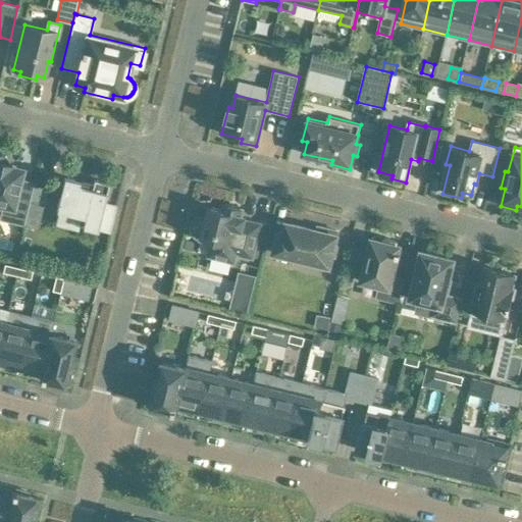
[(22,169),(20,168),(11,166),(11,164),(8,163),(9,162),(8,160),(8,159),(7,158),(6,157),(5,156),(4,155),(3,155),(1,155),(0,154),(0,204),(2,205),(0,213),(0,219),(23,225),(34,181),(20,178),(21,173),(21,170),(22,169)]
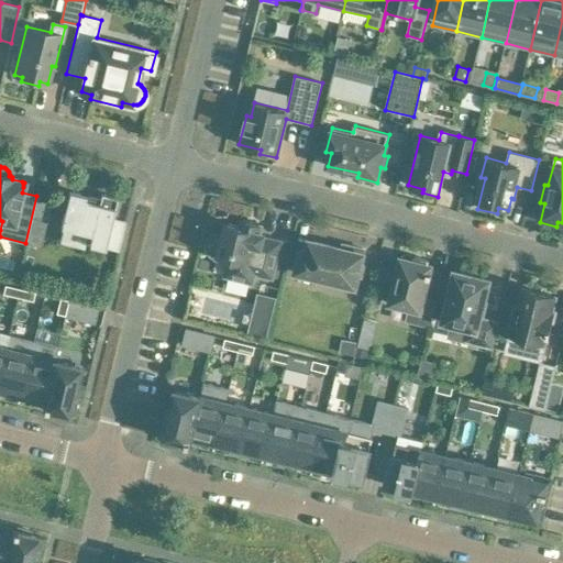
[(101,194),(100,199),(69,191),(61,228),(91,235),(88,245),(105,250),(105,247),(118,251),(125,221),(112,218),(118,198),(101,194)]
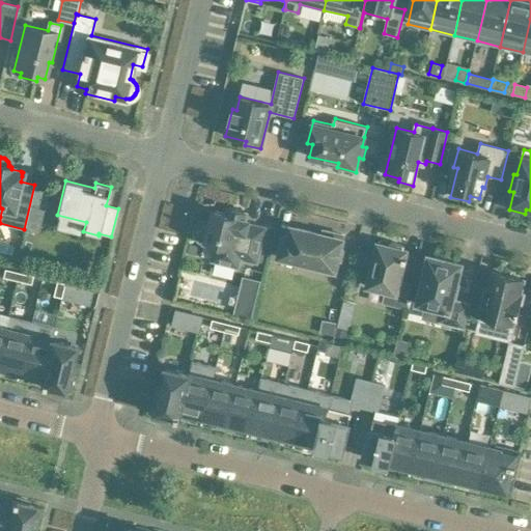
[(29,206),(24,229),(33,231),(38,208),(29,206)]
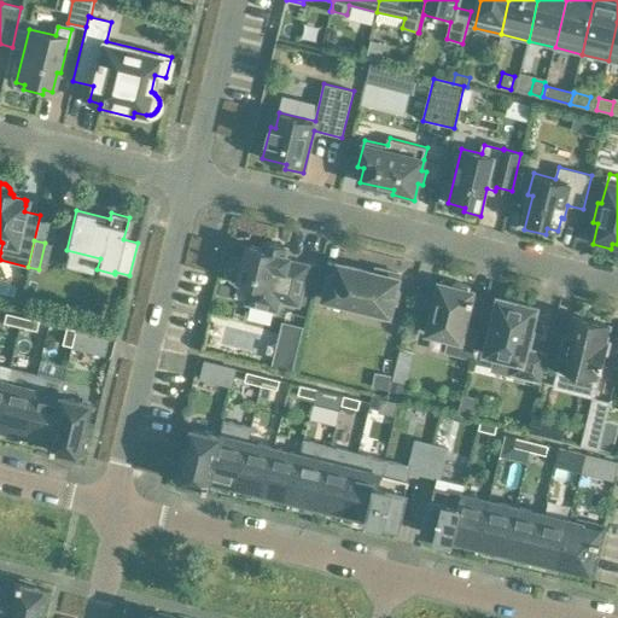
[(228,267),(228,269),(228,270),(228,272),(228,273),(228,274),(229,275),(229,277),(231,278),(232,279),(233,280),(234,281),(237,281),(252,285),(249,302),(278,309),(280,299),(298,304),(308,266),(289,262),(290,257),(285,256),(287,246),(267,242),(264,249),(249,245),(245,258),(243,258),(242,258),(239,258),(237,258),(234,260),(232,261),(232,262),(231,262),(229,263),(228,266),(228,267)]
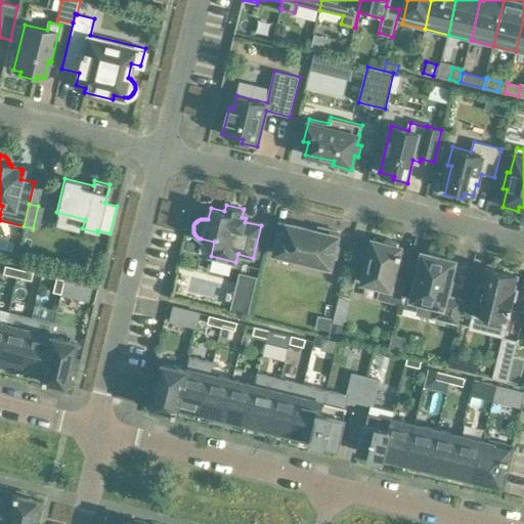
[(288,224),(286,234),(280,233),(277,247),(275,254),(331,267),(333,257),(337,258),(339,248),(336,247),(339,232),(319,227),(318,231),(288,224)]
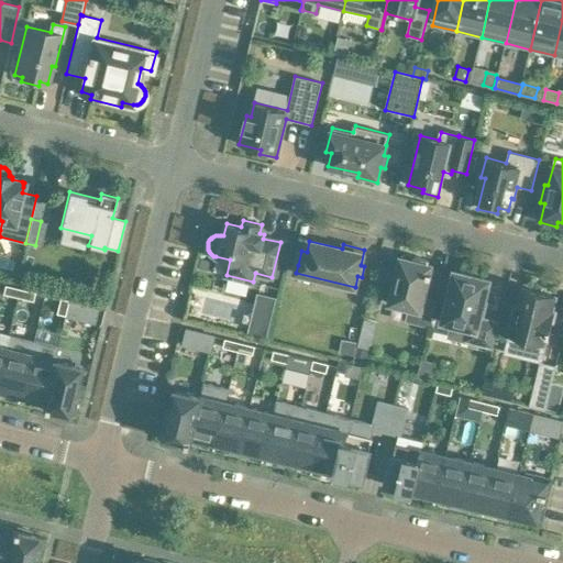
[(390,304),(409,308),(406,321),(430,327),(435,301),(423,298),(429,276),(431,276),(432,273),(430,272),(431,266),(428,265),(429,261),(414,257),(412,262),(401,258),(399,265),(390,304)]
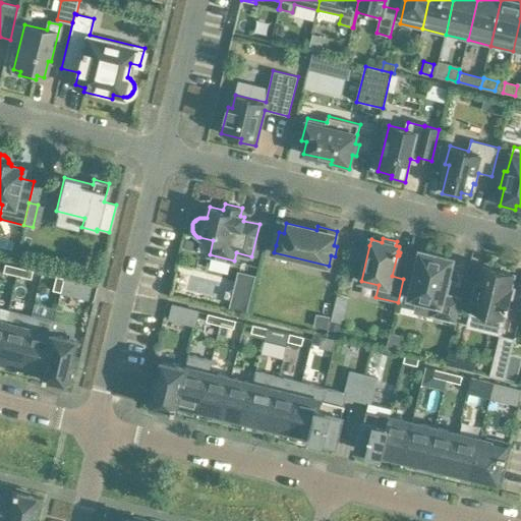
[(409,298),(432,303),(429,315),(456,322),(461,298),(447,295),(448,288),(446,287),(453,259),(420,251),(409,298)]
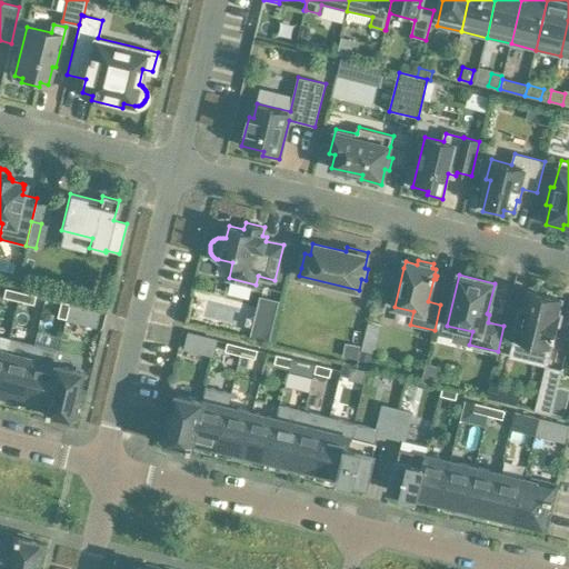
[(18,300),(20,291),(5,288),(2,297),(18,300)]
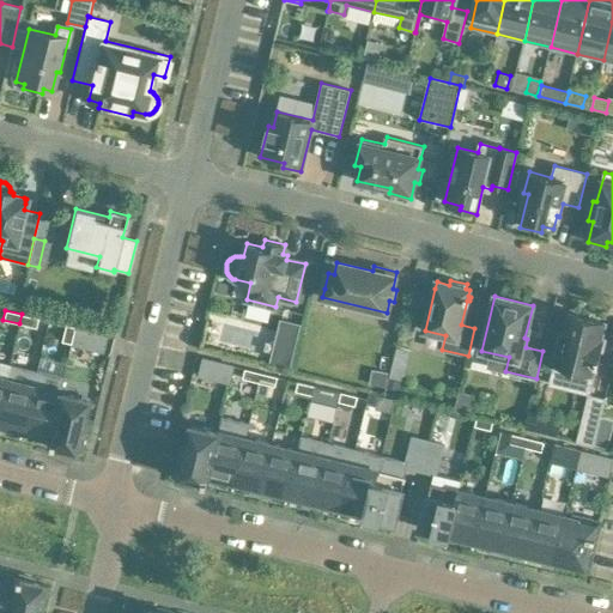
[(37,319),(22,314),(19,323),(36,328),(37,319)]
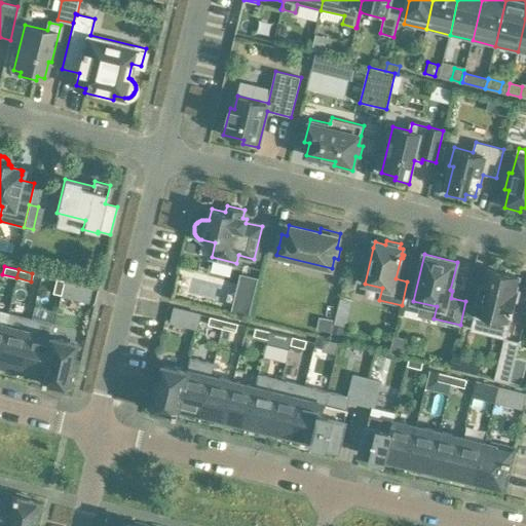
[(481,285),(477,302),(480,303),(477,315),(508,323),(509,317),(512,318),(518,293),(516,292),(519,277),(488,269),(484,286),(481,285)]
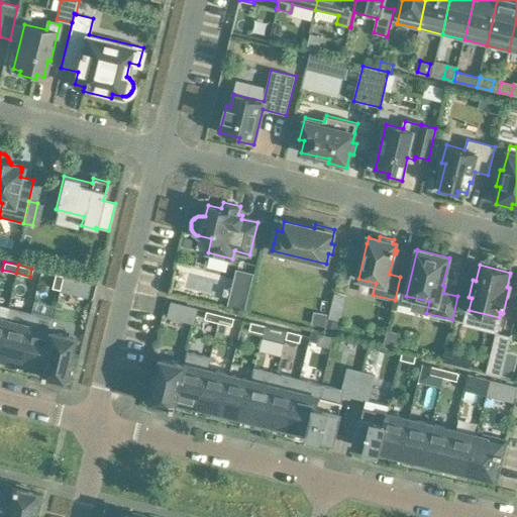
[(230,300),(248,304),(255,272),(237,268),(230,300)]
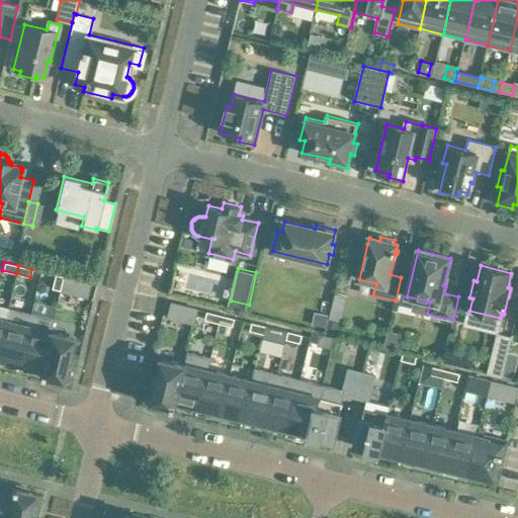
[(63,276),(55,274),(52,288),(60,290),(63,276)]
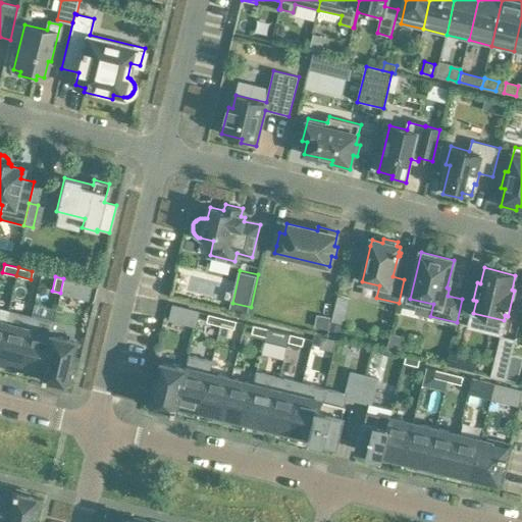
[(87,300),(90,285),(64,278),(61,293),(87,300)]
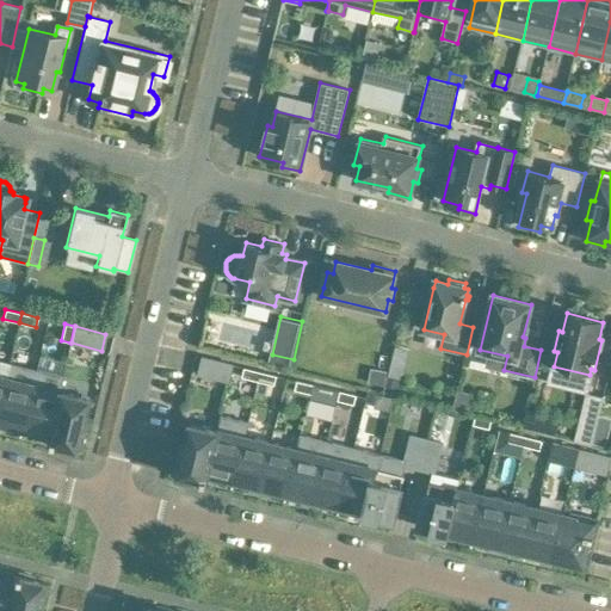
[(229,382),(233,365),(203,358),(199,374),(199,375),(229,382)]
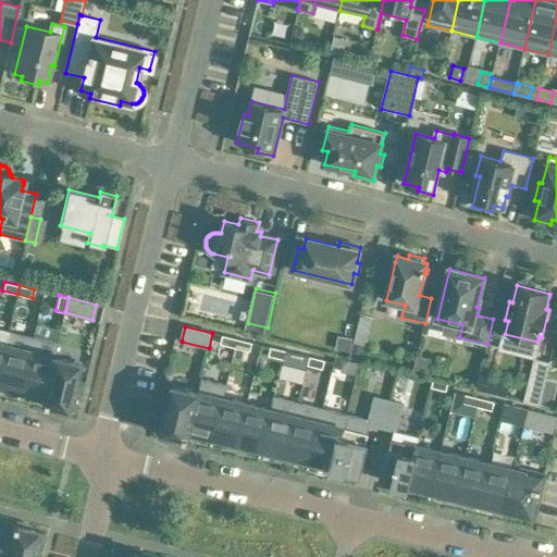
[(3,387),(19,392),(33,338),(8,332),(4,345),(5,345),(0,364),(0,392),(2,393),(3,392),(2,392),(3,387)]
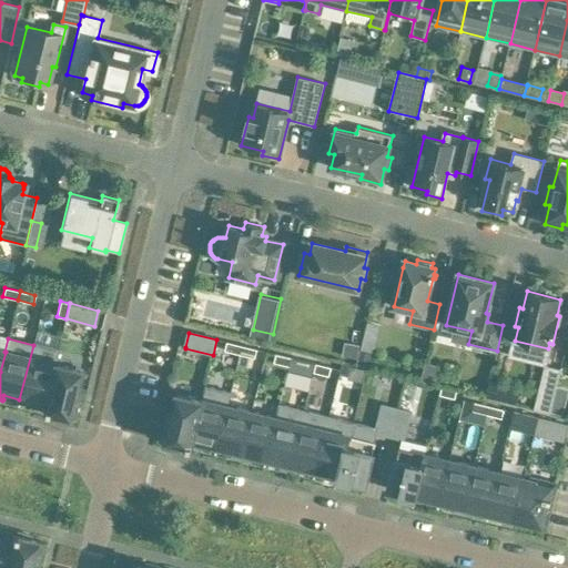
[(225,351),(240,354),(242,346),(227,342),(225,351)]
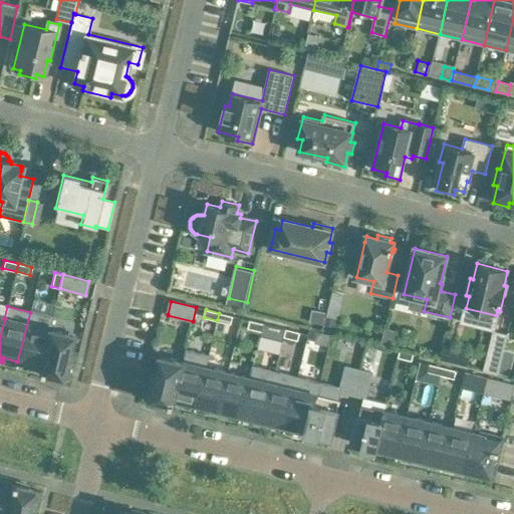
[(312,309),(310,321),(322,323),(324,311),(312,309)]
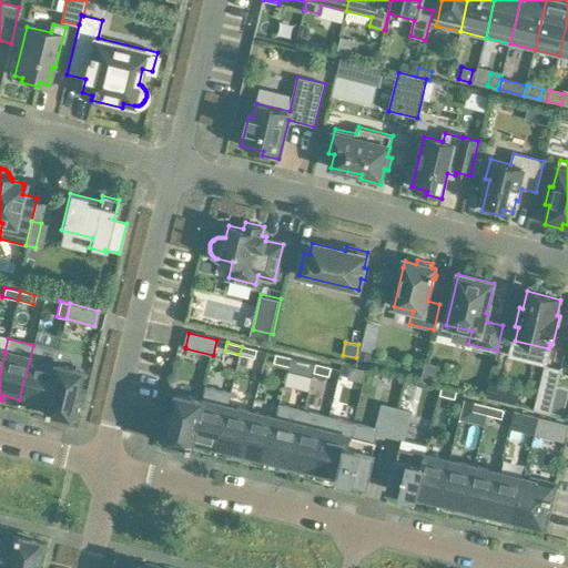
[(33,409),(43,412),(56,364),(59,351),(33,345),(19,399),(36,403),(34,407),(33,409)]
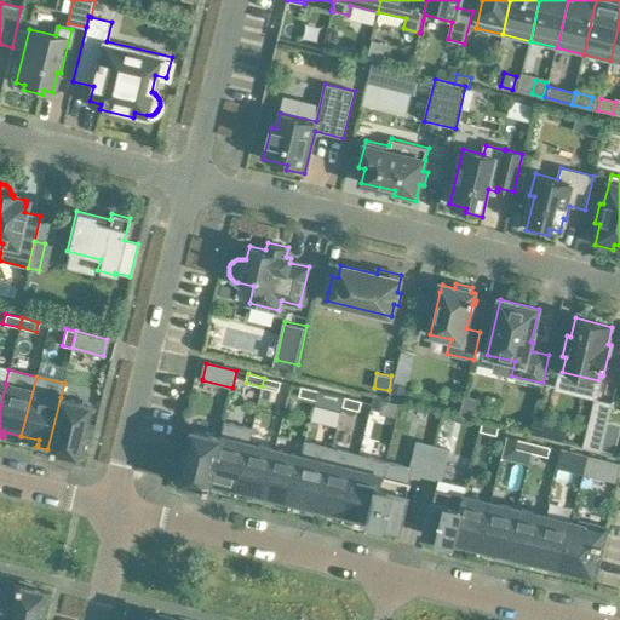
[(281,382),(264,378),(262,386),(279,391),(281,382)]
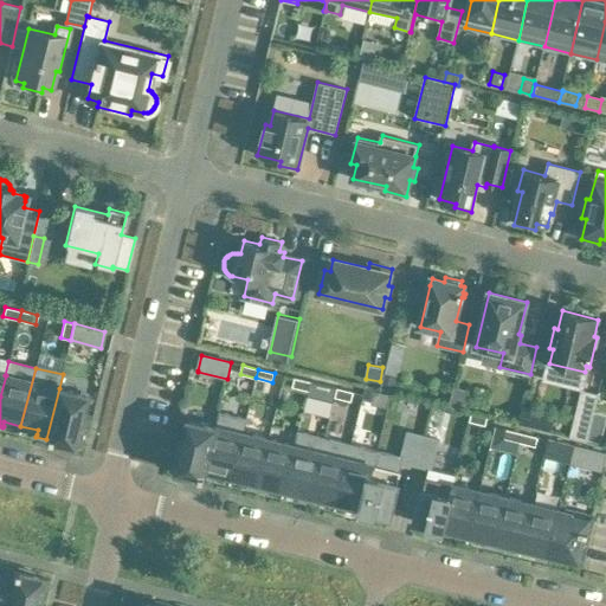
[(386,375),(381,389),(391,392),(394,378),(386,375)]
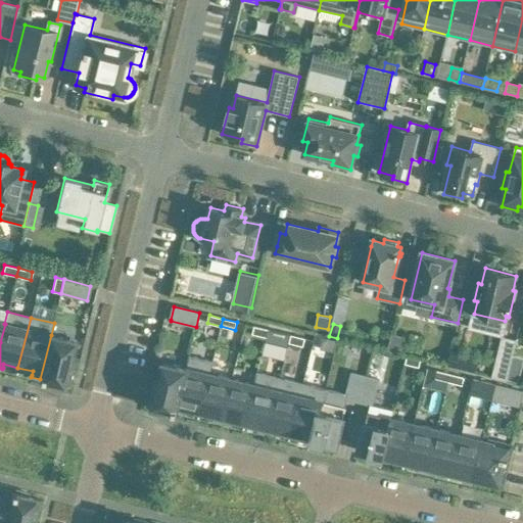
[(252,334),(267,337),(269,329),(254,326),(252,334)]
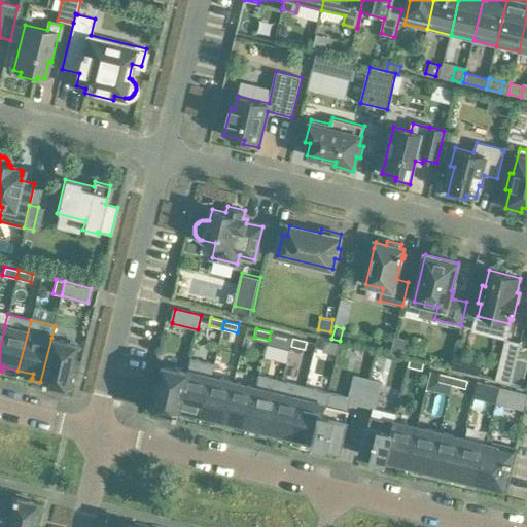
[(284,336),(271,331),(269,340),(282,344),(284,336)]
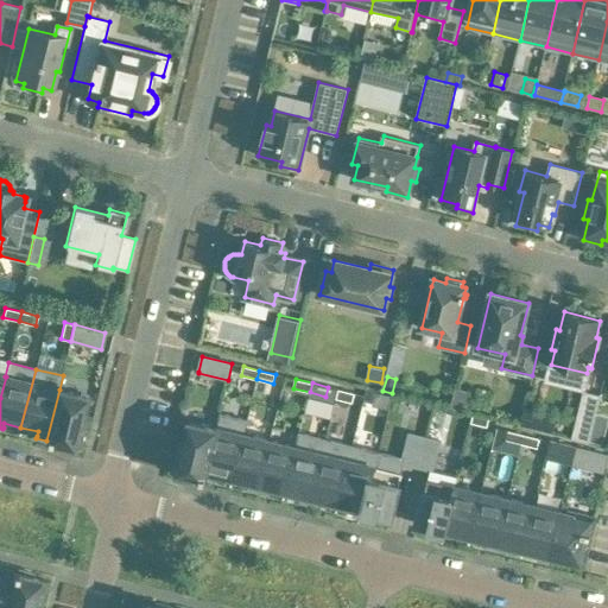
[(382,391),(367,387),(365,396),(363,404),(388,410),(392,393),(382,391)]
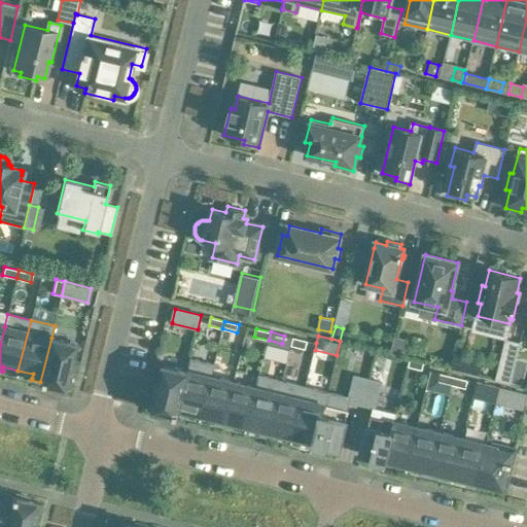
[(51,338),(40,382),(43,383),(42,385),(56,388),(56,386),(66,388),(68,379),(71,379),(75,362),(70,360),(74,343),(51,338)]
